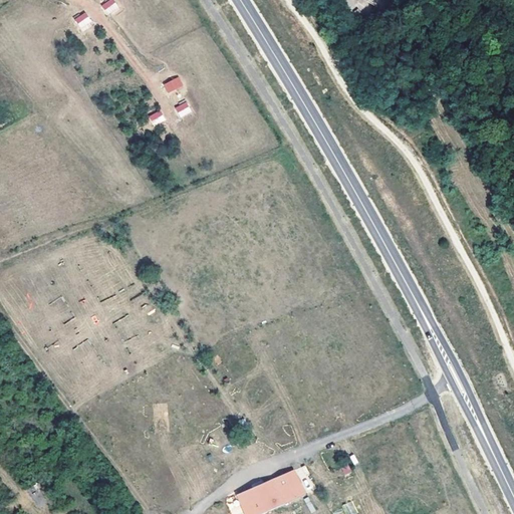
[(113,0),(107,0),(100,4),(107,15),(118,9),(113,0)]
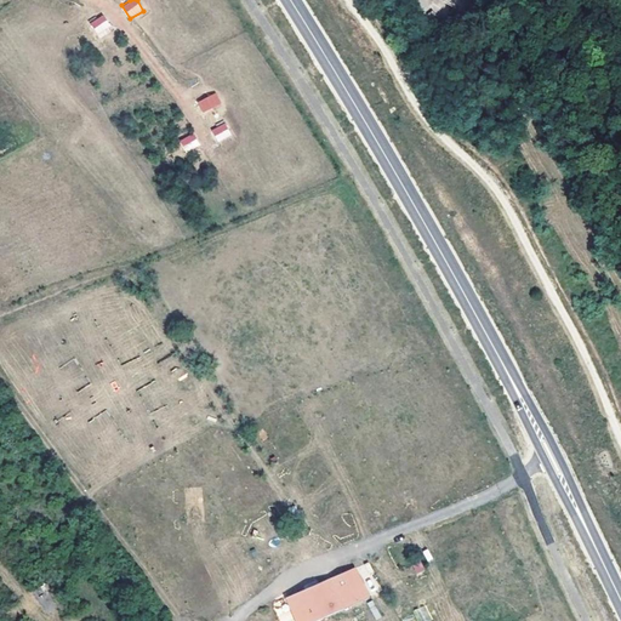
[(90,22),(98,35),(110,27),(102,13),(90,22)]
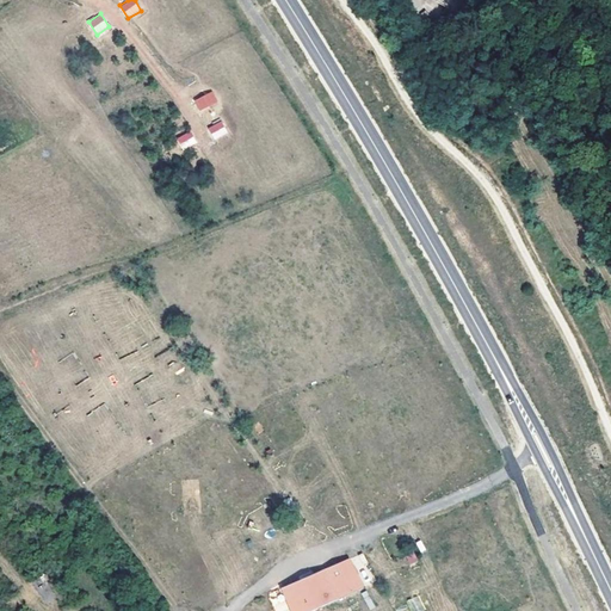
[(199,111),(217,102),(211,91),(193,100),(199,111)]
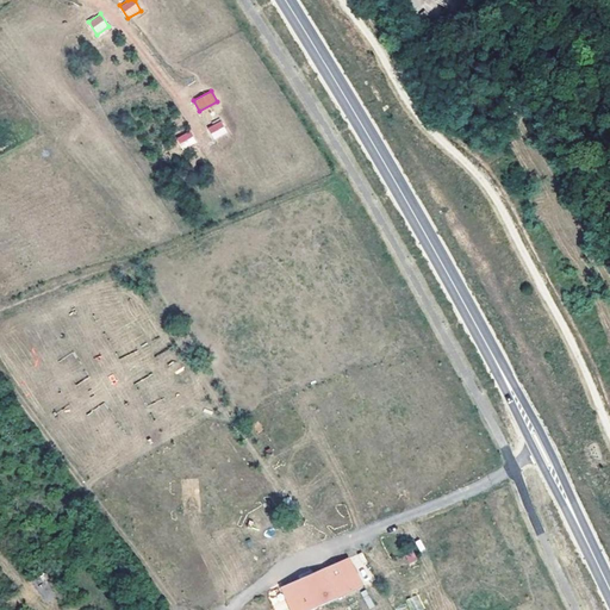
[(207,126),(213,139),(228,132),(222,119),(207,126)]
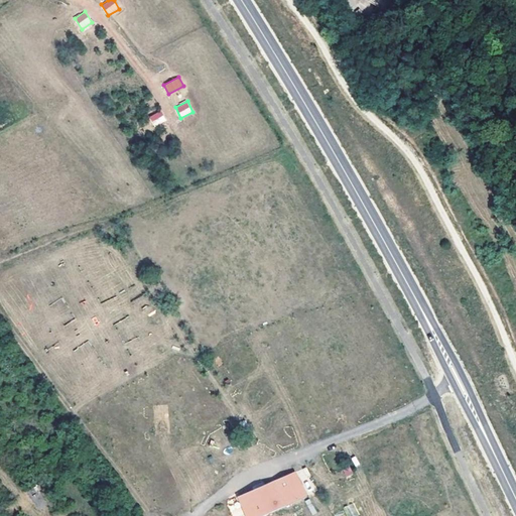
[(161,110),(149,116),(154,126),(166,120),(161,110)]
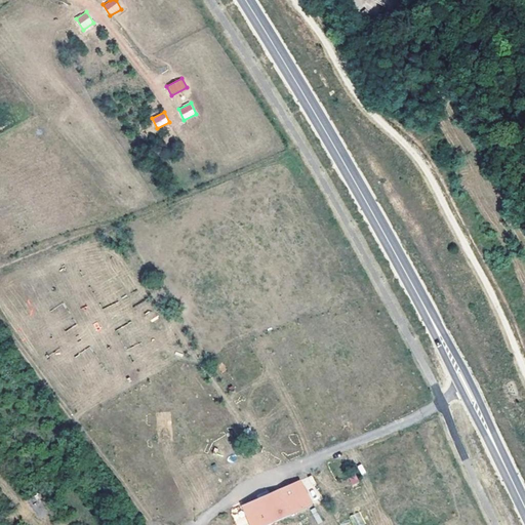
[(349,478),(352,485),(360,482),(356,475),(349,478)]
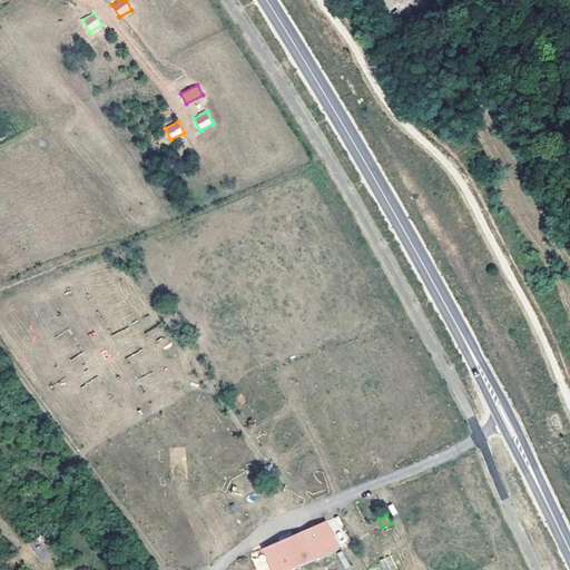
[(321,524),(301,532),(313,562),(333,553),(321,524)]
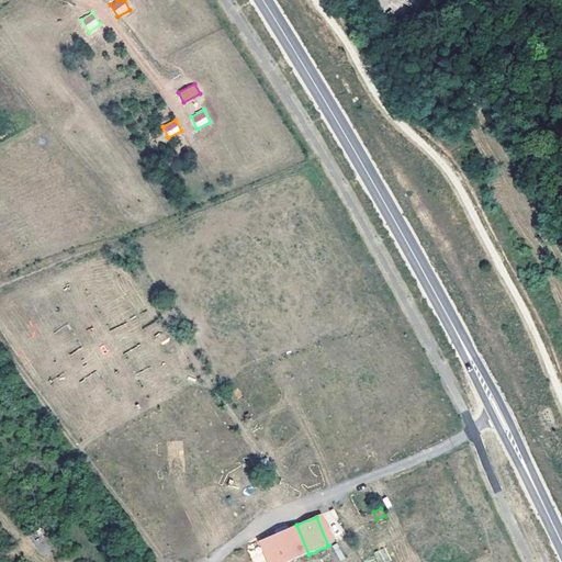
[(290,561),(308,554),(296,525),(259,541),(267,561),(290,561)]
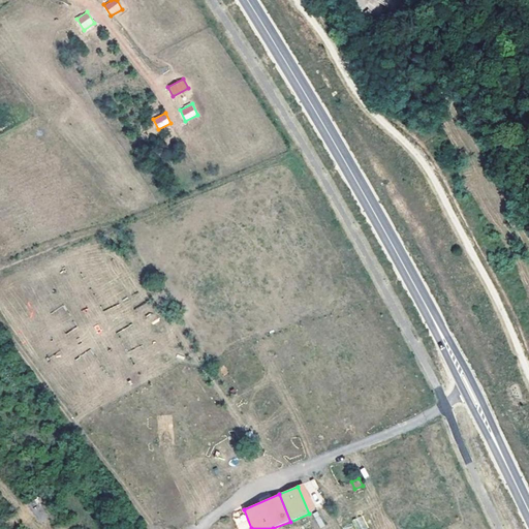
[(354,528),(365,528),(368,528),(363,516),(351,520),(354,528)]
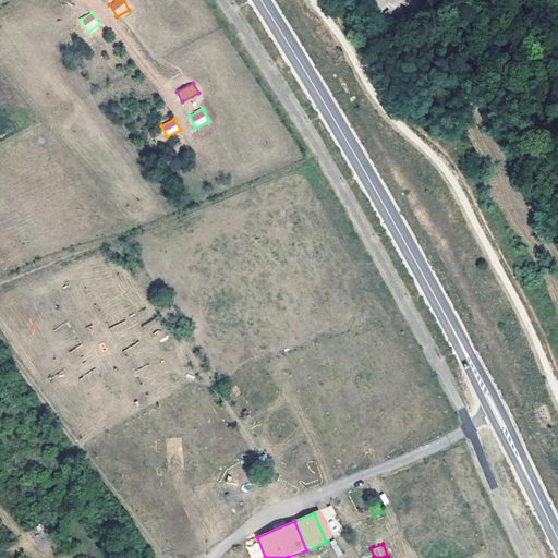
All buildings are outlined.
